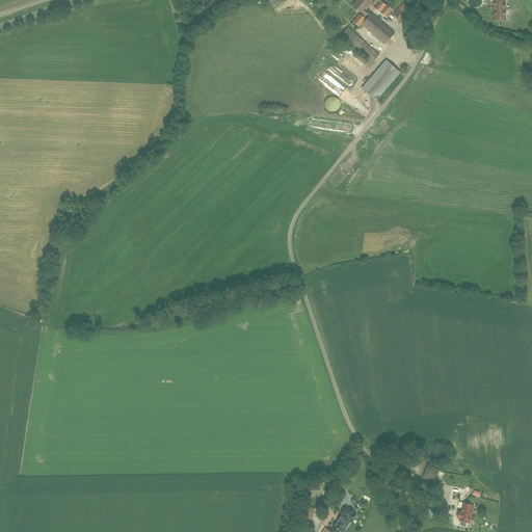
[(361,14),(361,12),(368,19),(362,26),(383,46),(393,33),(372,15),(372,16),(365,8),(371,1),(369,0),(358,0),(353,6),(361,14)]
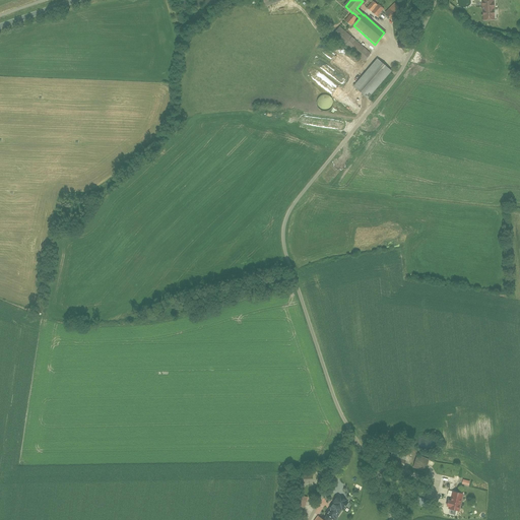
[(481,0),(484,21),(497,20),(495,0),(481,0)]
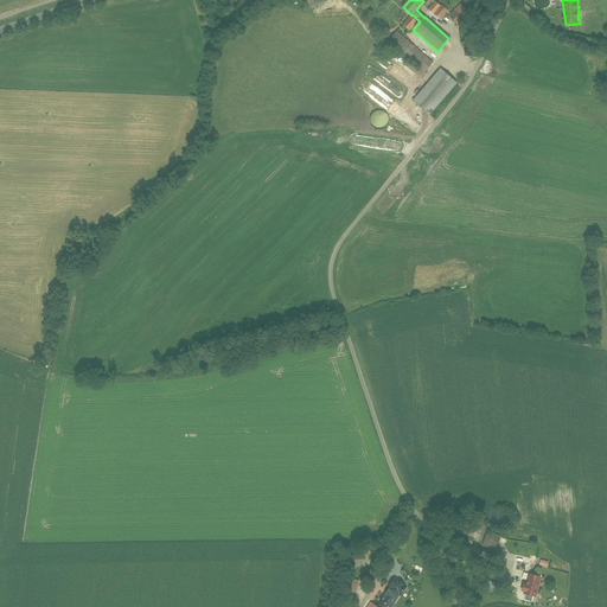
[(460,5),(451,16),(461,25),(471,14),(460,5)]
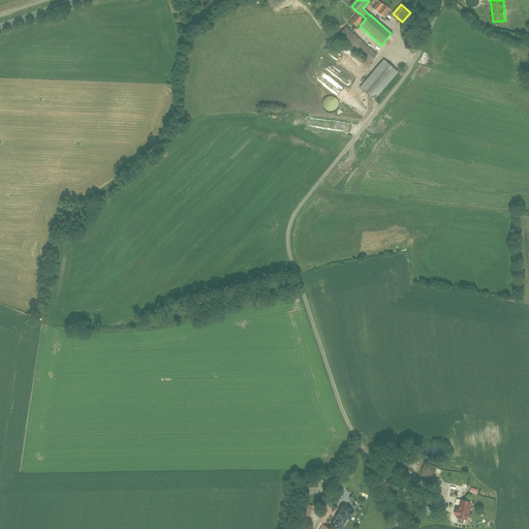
[(384,6),(378,14),(384,20),(391,11),(384,6)]
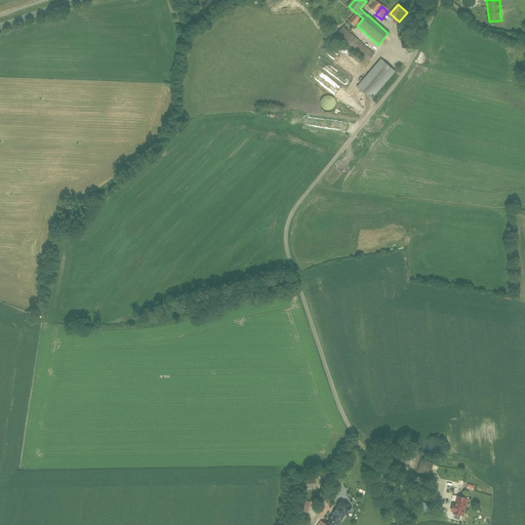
[(355,14),(349,22),(354,27),(360,19),(355,14)]
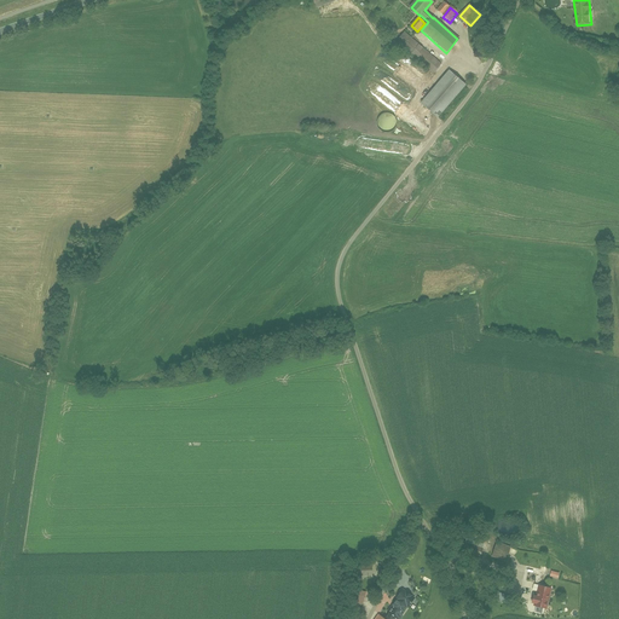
[(409,35),(398,47),(432,75),(443,63),(409,35)]
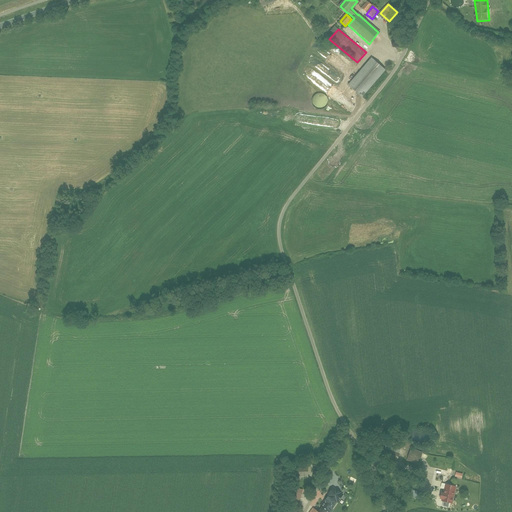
[(372,59),(349,86),(363,98),(386,71),(372,59)]
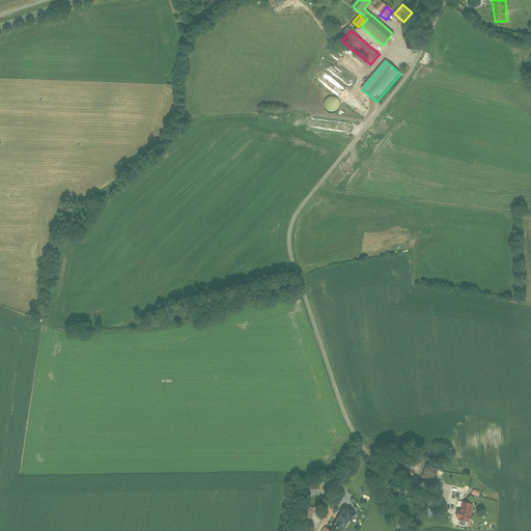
[(325,107),(326,110),(330,113),(334,113),(338,111),(340,108),(340,105),(338,102),(336,99),(333,99),(329,100),(327,102),(326,104),(325,107)]
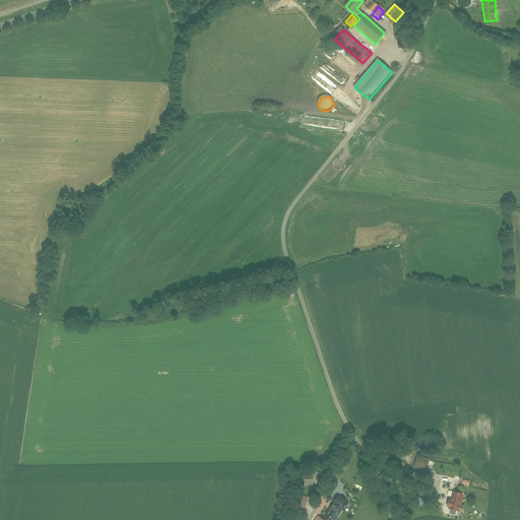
[(403,470),(408,457),(398,453),(397,456),(391,453),(387,463),(403,470)]
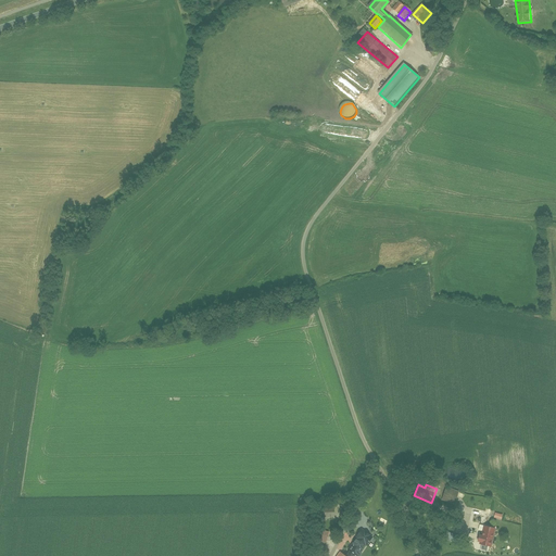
[(447,488),(443,497),(457,502),(460,492),(447,488)]
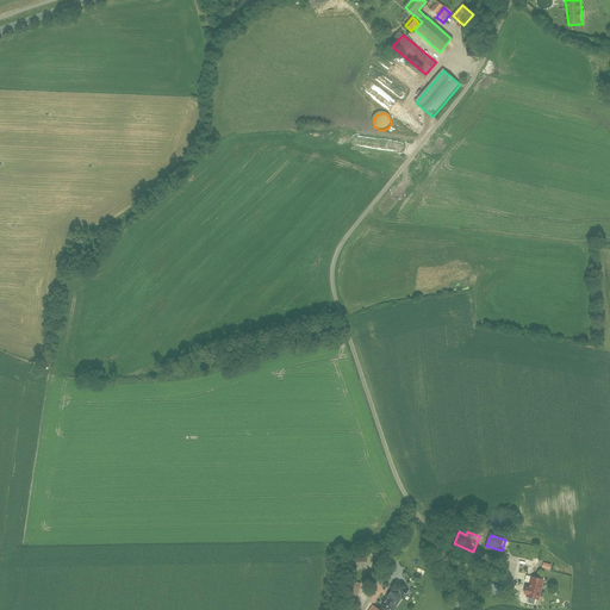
[(547,548),(535,545),(531,560),(543,564),(547,548)]
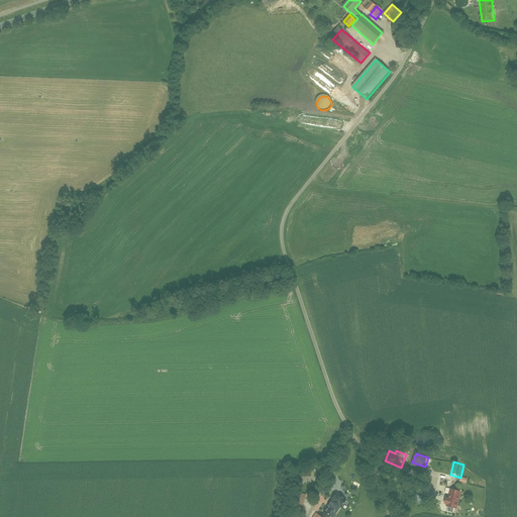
[(296,472),(296,484),(314,484),(314,472),(296,472)]
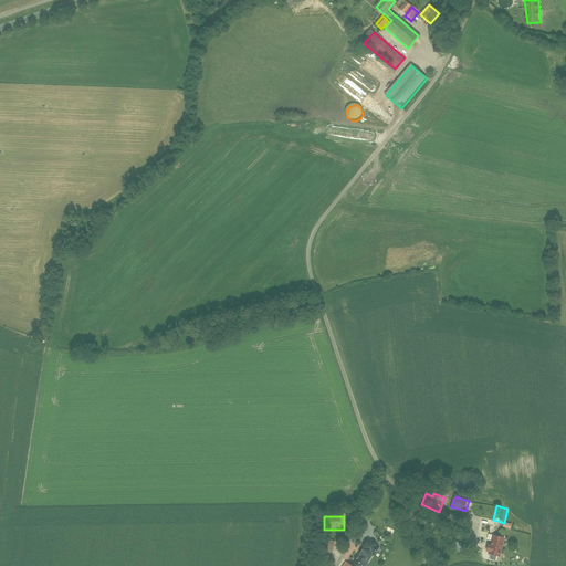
[(461,526),(443,521),(441,530),(458,535),(461,526)]
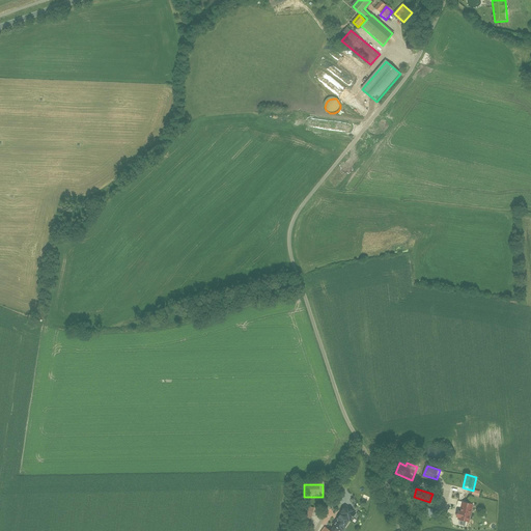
[(446,504),(436,500),(429,513),(441,518),(446,504)]
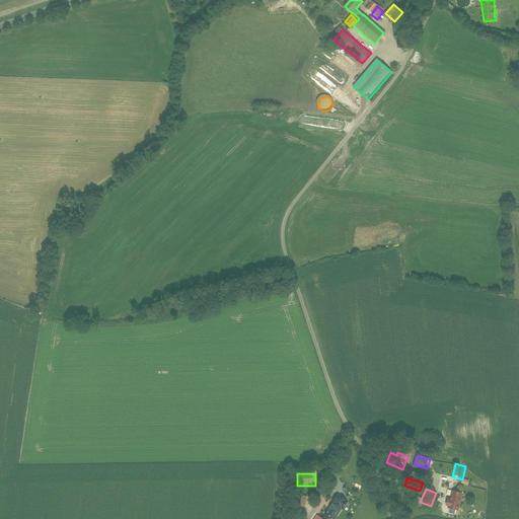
[(460,492),(452,490),(448,506),(456,508),(460,492)]
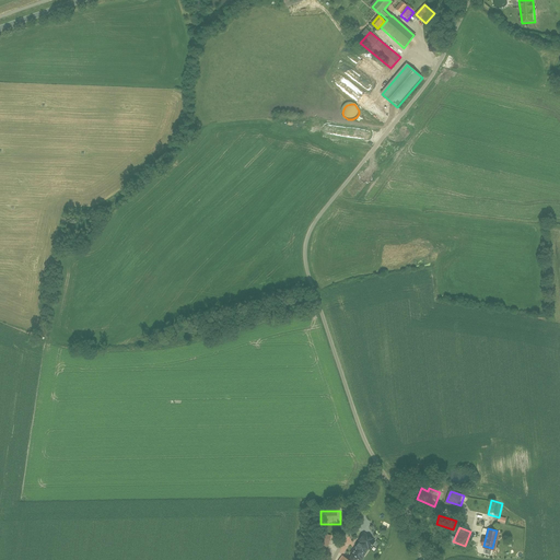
[(364,533),(358,541),(370,549),(375,540),(364,533)]
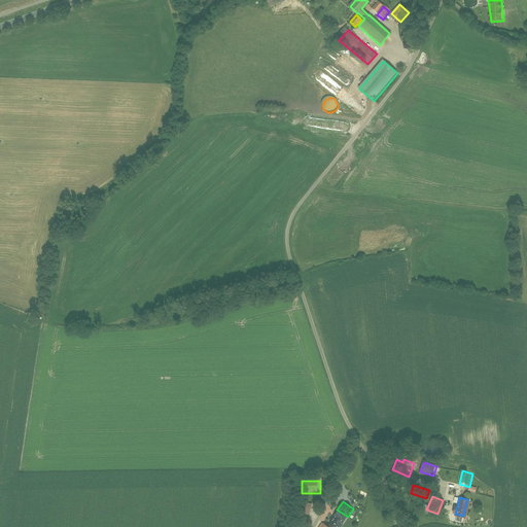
[(302,504),(302,515),(310,515),(310,504),(302,504)]
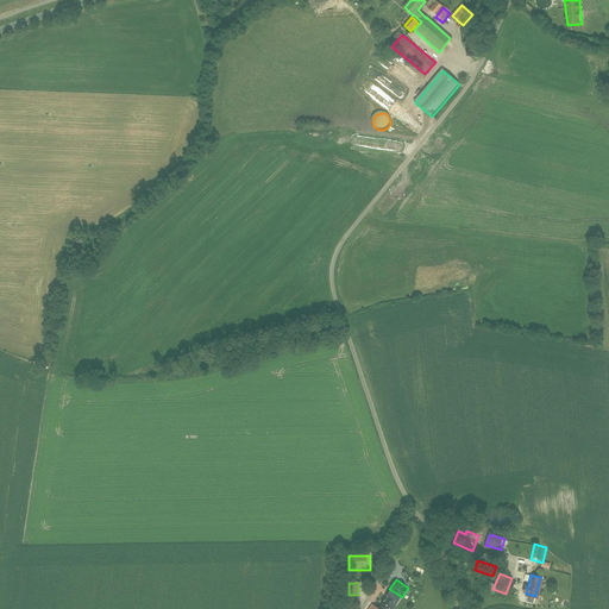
[(393,608),(401,597),(390,590),(377,608),(374,606),(370,608),(393,608)]
